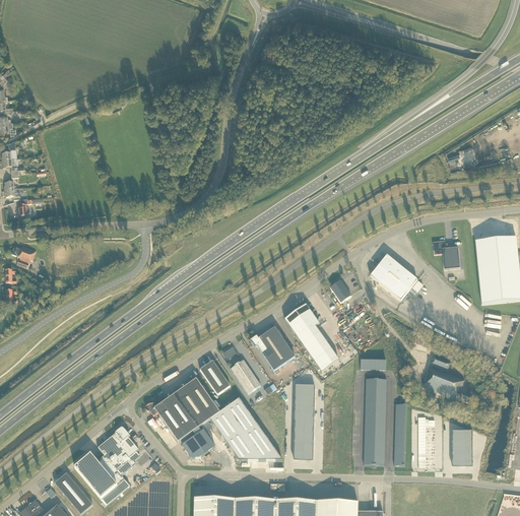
[(123,97),(106,105),(108,109),(125,101),(123,97)]
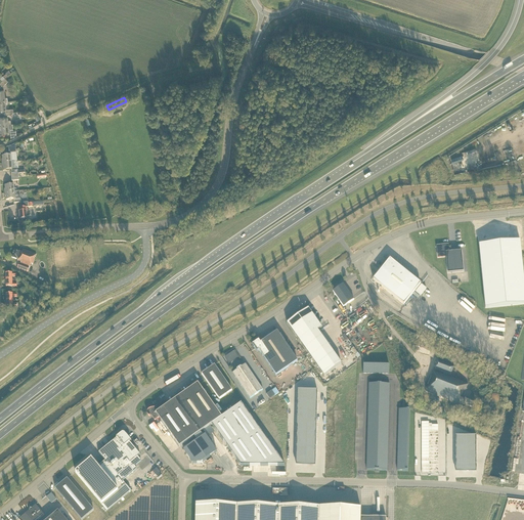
[(0,121),(0,128),(8,128),(8,127),(9,127),(10,135),(16,132),(15,126),(12,126),(11,120),(0,121)]
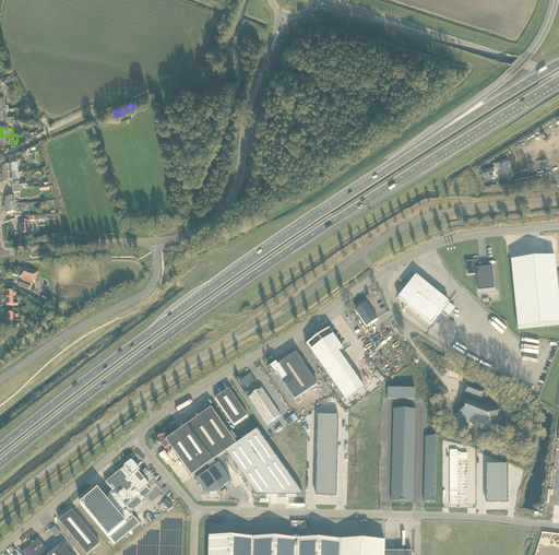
[(3,178),(12,178),(12,179),(19,178),(19,176),(15,176),(15,169),(12,170),(2,170),(2,175),(3,175),(3,178)]
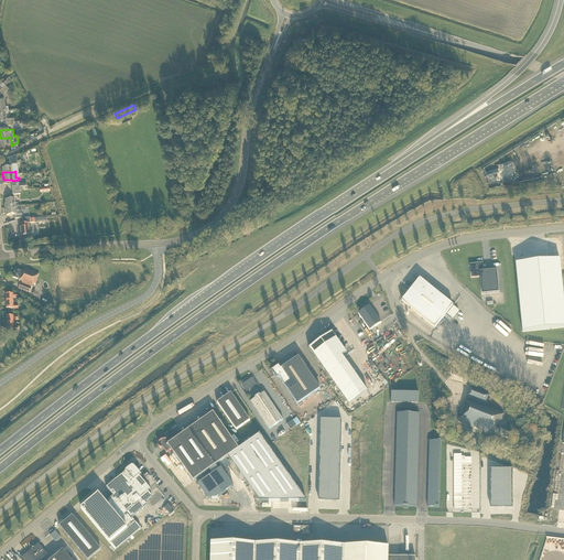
[(24,221),(24,222),(20,222),(21,225),(20,225),(21,233),(28,233),(28,229),(32,229),(32,228),(32,225),(31,224),(29,224),(29,219),(30,219),(30,214),(22,215),(22,221),(24,221)]
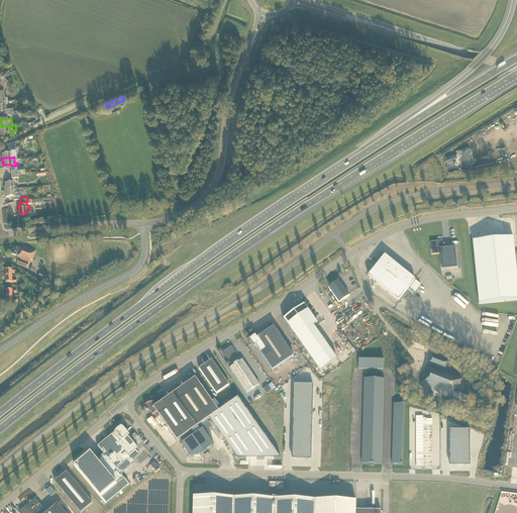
[(475,259),(479,300),(516,296),(516,275),(513,234),(478,237),(480,258),(475,259)]
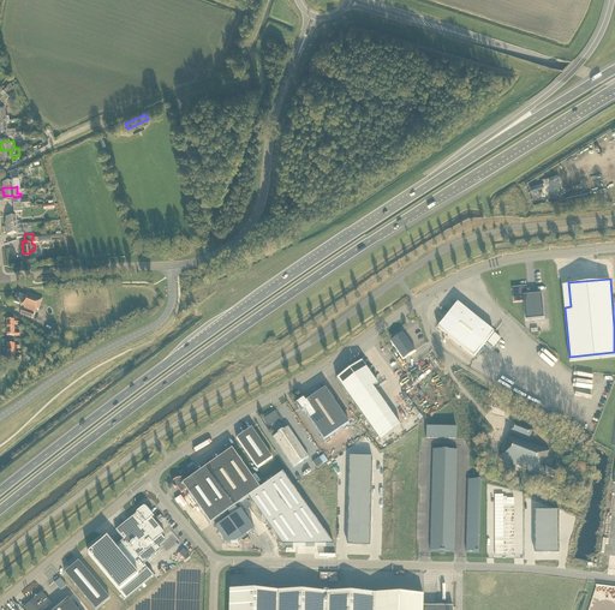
[(524,297),(526,316),(544,315),(542,289),(527,292),(526,283),(513,285),(514,298),(524,297)]
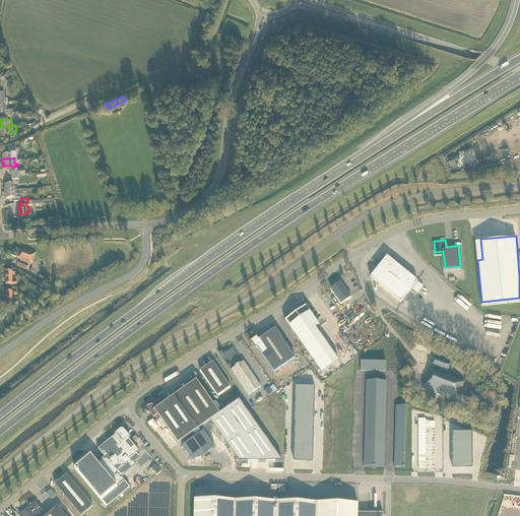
[(33,259),(37,249),(23,244),(20,243),(20,246),(15,244),(12,252),(18,254),(17,255),(21,257),(20,259),(19,259),(17,262),(27,266),(29,263),(30,262),(33,259)]
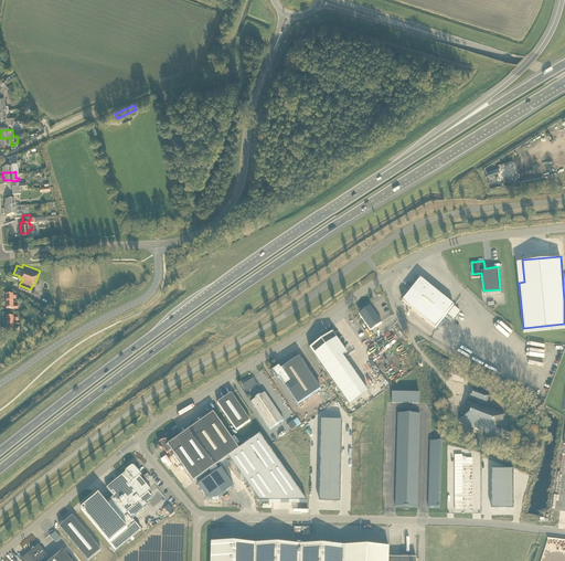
[(403,298),(436,325),(454,303),(420,275),(403,298)]
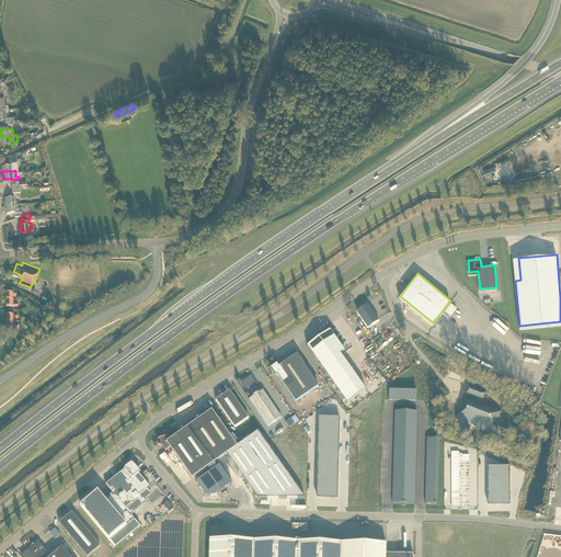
[(379,317),(367,300),(356,308),(367,325),(379,317)]
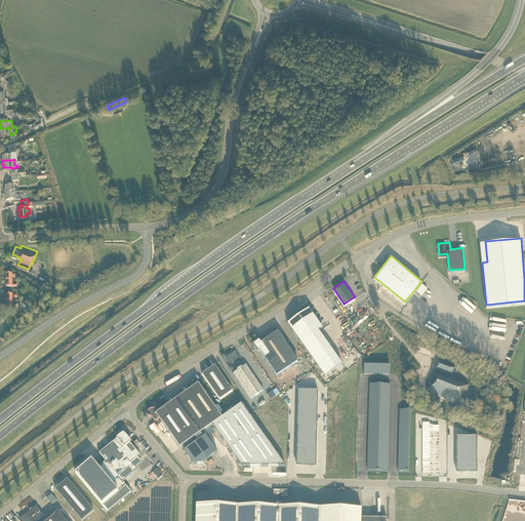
[(422,281),(416,289),(421,292),(427,285),(422,282),(422,281)]
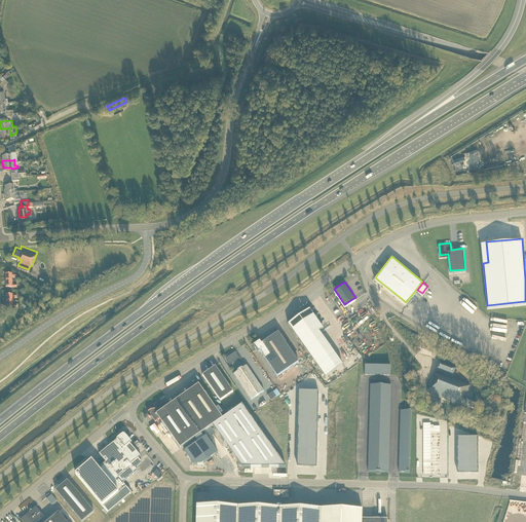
[(296,315),(288,321),(326,374),(342,362),(318,329),(324,326),(309,306),(301,311),(296,315)]
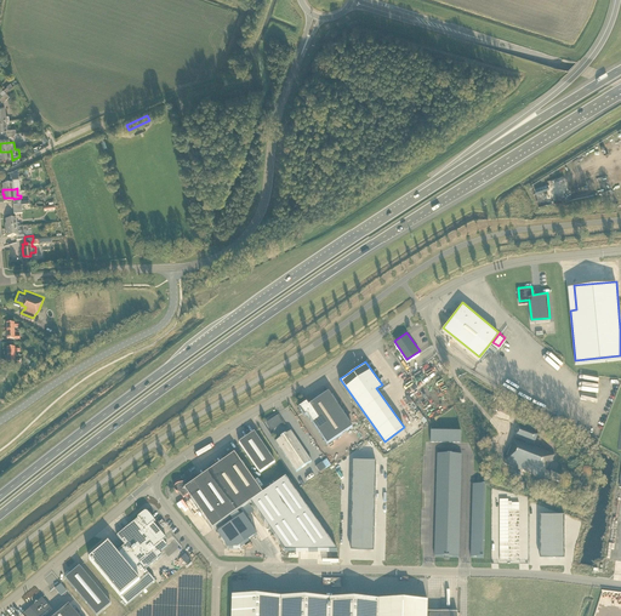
[(594,405),(599,375),(585,372),(585,376),(582,376),(577,403),(594,405)]
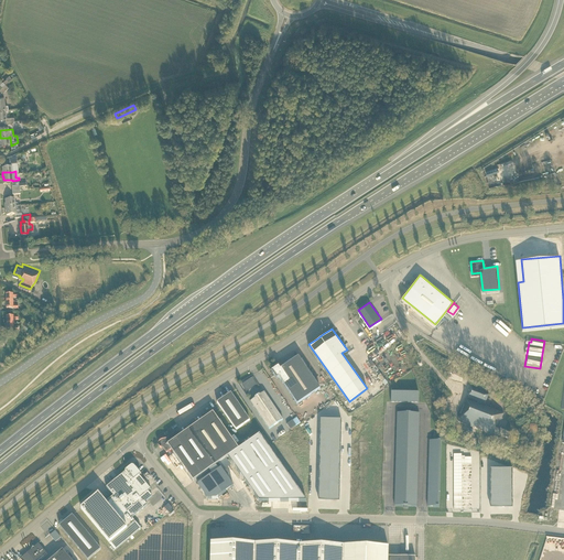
[(279,374),(297,401),(321,385),(299,353),(280,366),(279,363),(271,367),(277,375),(279,374)]
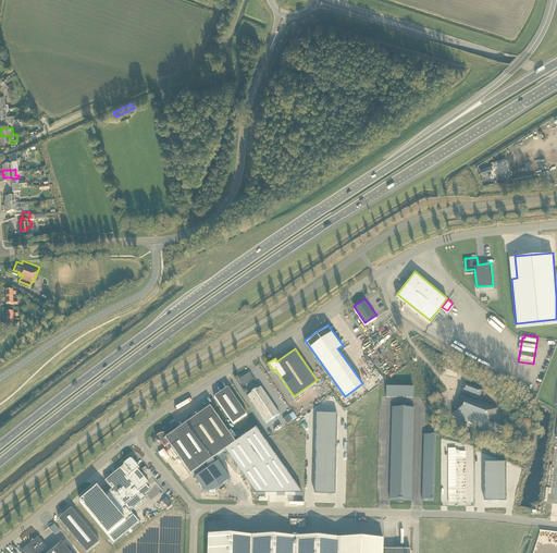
[(445,364),(443,370),(455,376),(458,369),(445,364)]
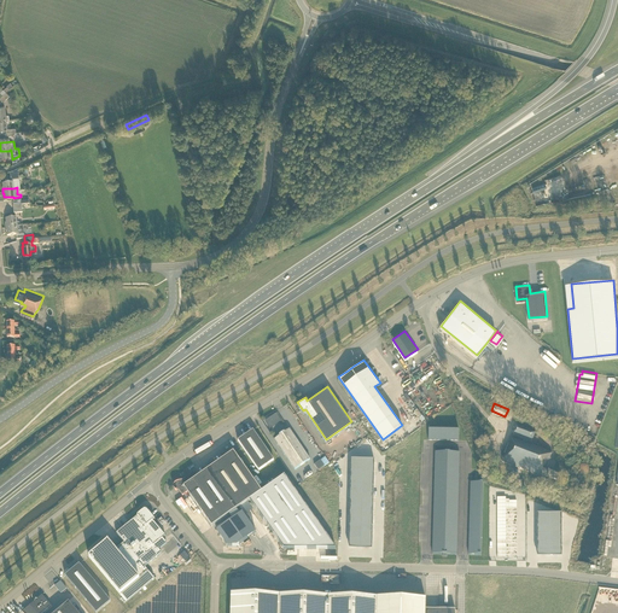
[(535,427),(517,420),(512,432),(531,438),(535,427)]
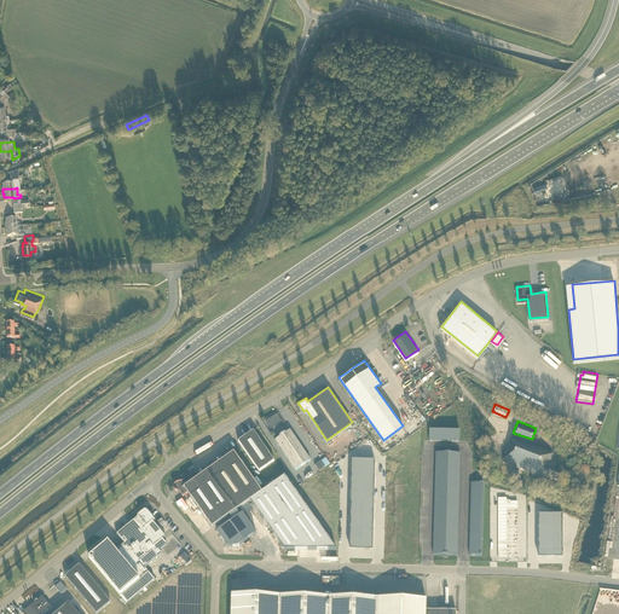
[(311,456),(290,426),(275,436),(295,467),(311,456)]
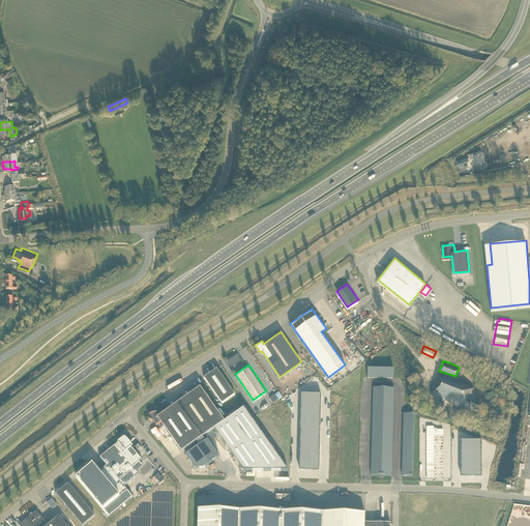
[(391,364),(366,364),(366,375),(392,374),(391,364)]
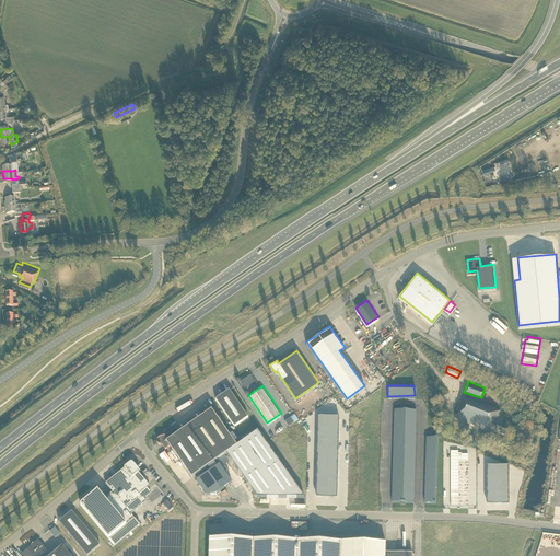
[(216,396),(234,424),(248,414),(229,386),(216,396)]
